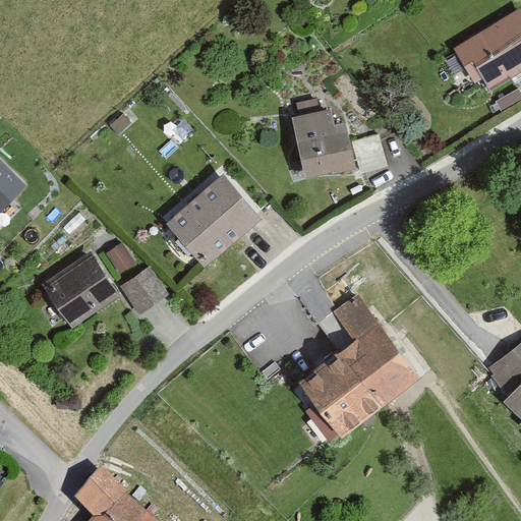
[(520,11),(517,5),(455,43),(483,90),(520,67),(520,11)]
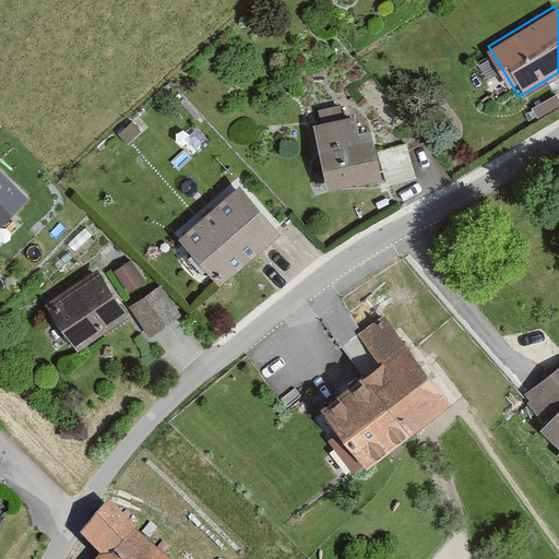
[(348,116),(308,123),(322,197),(379,186),(368,130),(353,133),(348,116)]
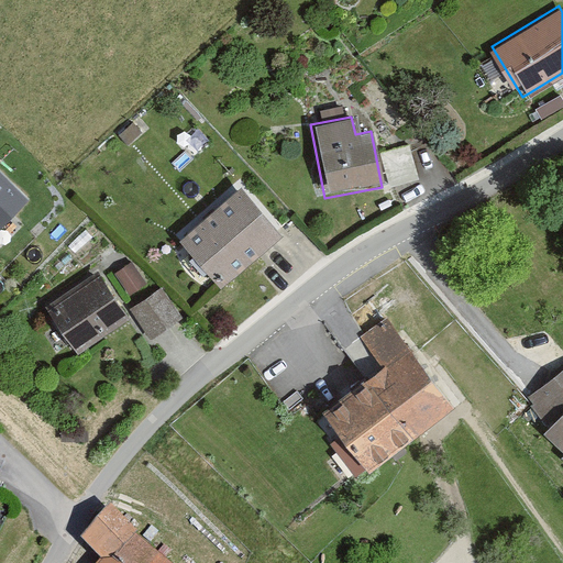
[(382,154),(392,188),(419,179),(409,146),(382,154)]
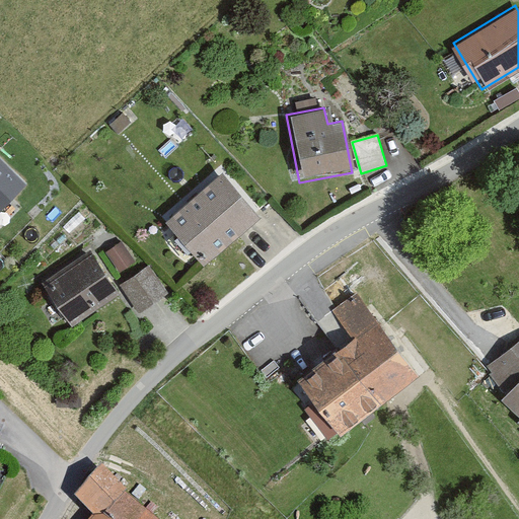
[(33,183),(0,150),(0,211),(3,214),(33,183)]
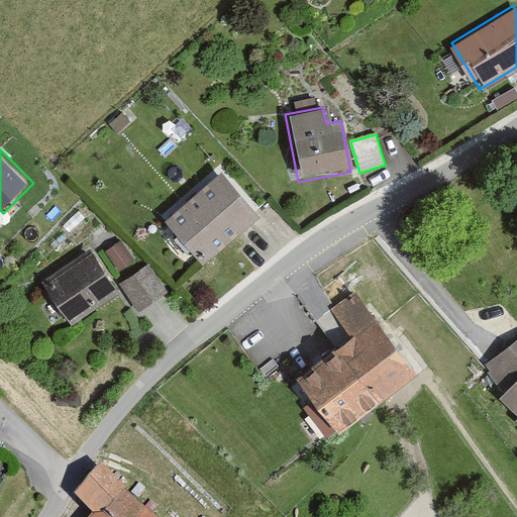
[(222,174),(165,223),(200,264),(203,268),(261,218),(222,174)]
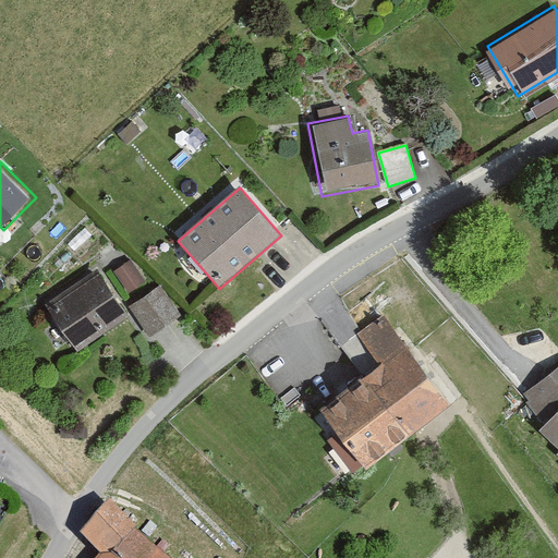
[(131,261),(114,271),(134,300),(150,289),(131,261)]
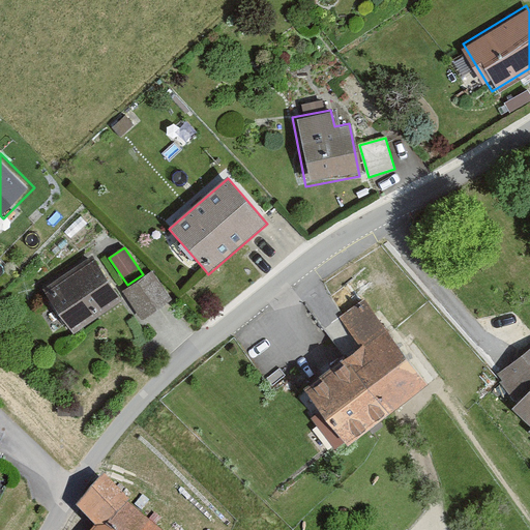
[(86,254),(39,289),(75,335),(121,301),(86,254)]
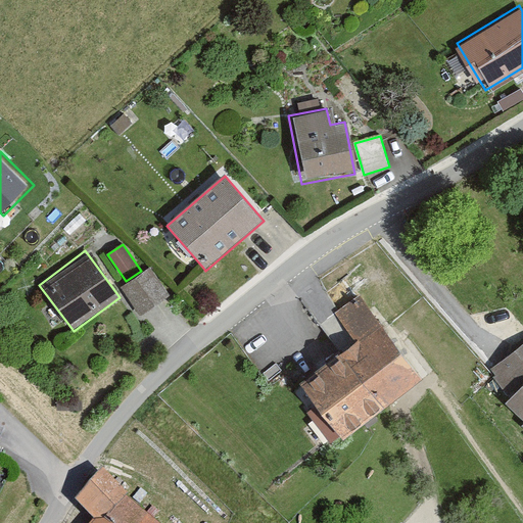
[(151,268),(121,289),(140,317),(171,295),(151,268)]
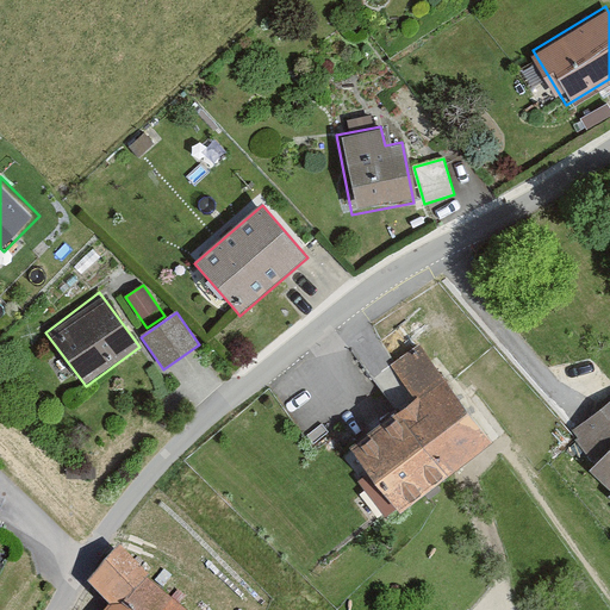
[(416,399),(349,448),(400,516),(495,444),(418,343),(390,365),(416,399)]
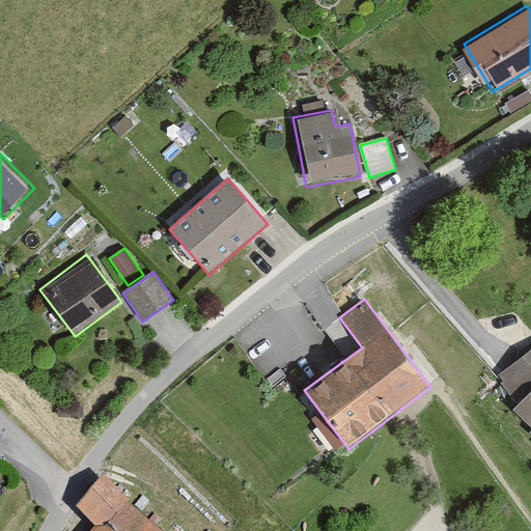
[(530,350),(500,374),(503,380),(520,404),(513,412),(530,428),(530,431),(530,434),(530,435),(530,350)]
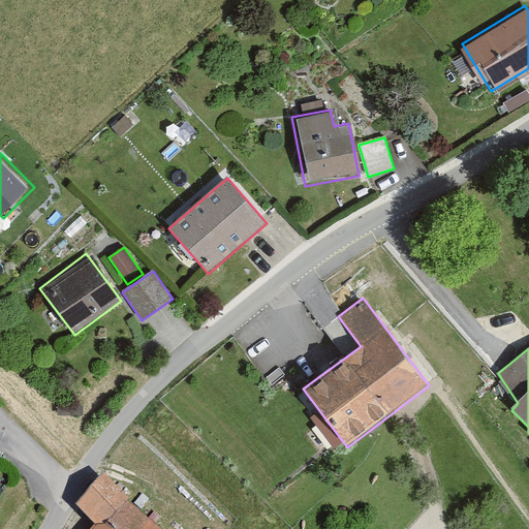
[(92,527),(90,528),(153,528),(94,484),(72,512),(92,527)]
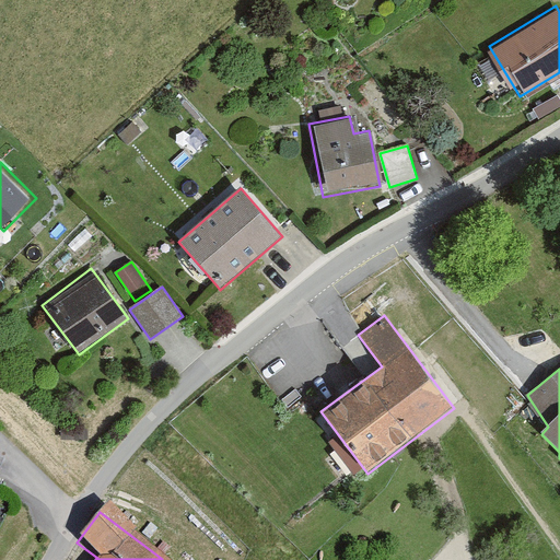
All buildings are outlined.
